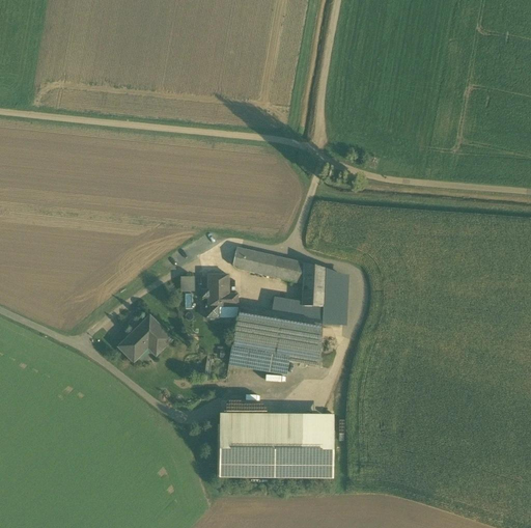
[(288,359),(320,364),(323,324),(325,267),(236,246),(232,264),(238,267),(303,282),(303,301),(302,315),(272,310),(239,305),(236,316),(231,345),(289,355),(288,359)]
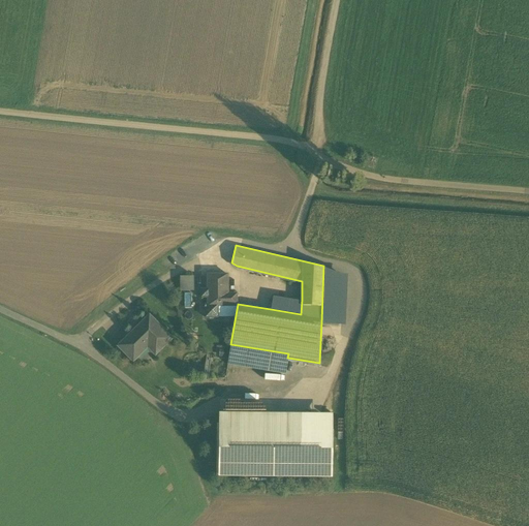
[(323,266),(321,322),(345,323),(347,273),(341,273),(323,266)]
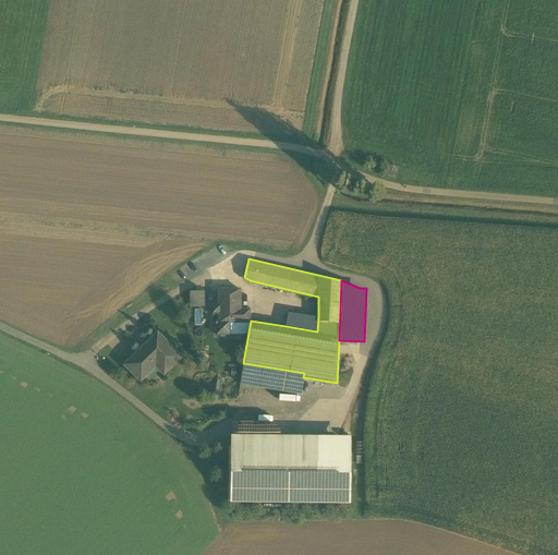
[(230,321),(250,321),(250,308),(241,308),(240,287),(218,288),(218,303),(216,303),(216,304),(215,304),(213,305),(213,308),(213,312),(219,312),(219,320),(216,320),(216,321),(216,322),(217,333),(230,333),(230,321)]
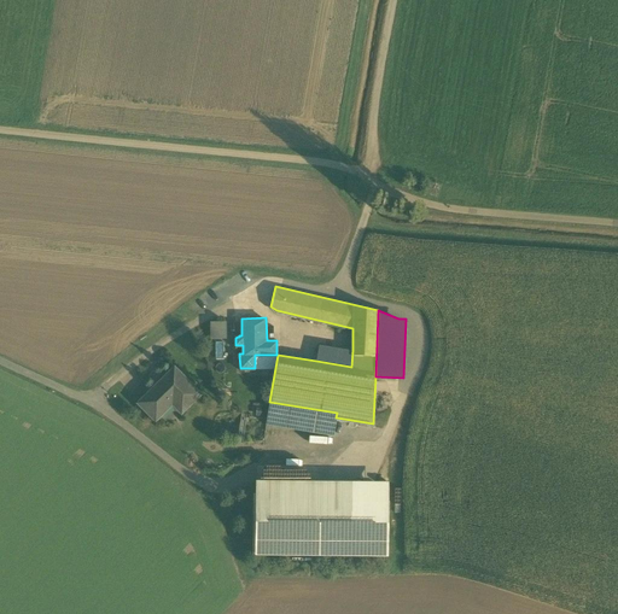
[(210,320),(210,337),(226,337),(226,320),(210,320)]
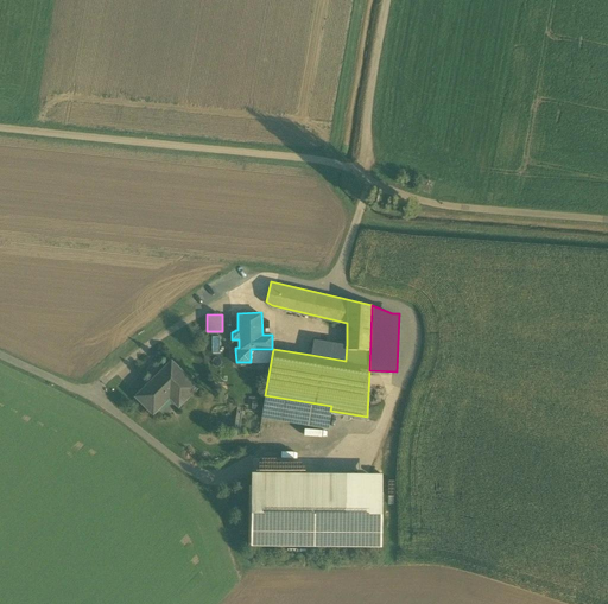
[(314,339),(311,355),(346,361),(347,344),(314,339)]
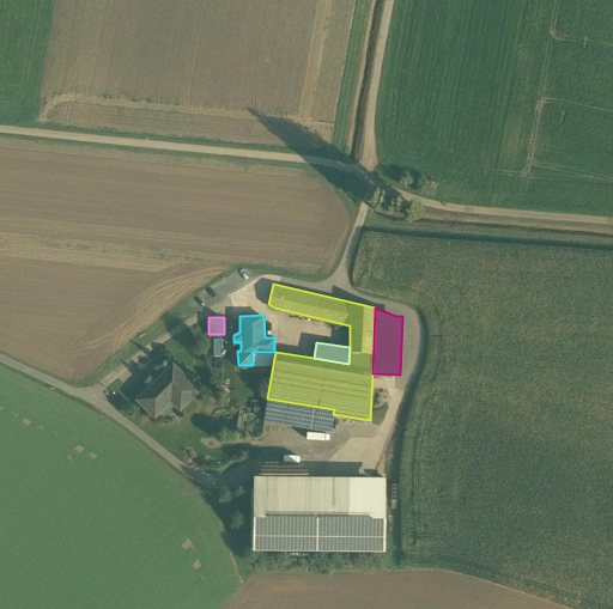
[(275,352),(274,352),(253,352),(253,365),(273,365),(275,352)]
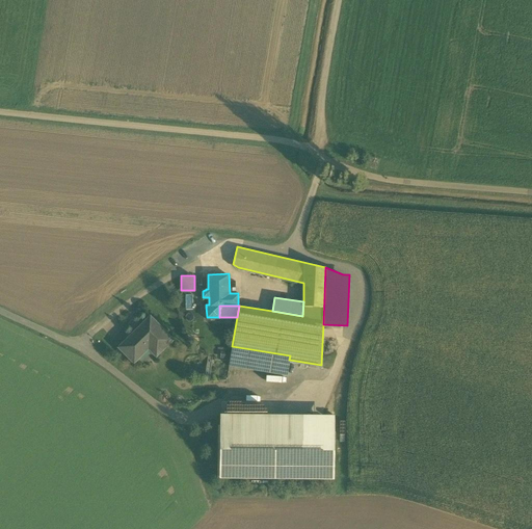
[(118,346),(134,362),(149,347),(151,344),(159,352),(171,340),(159,326),(160,325),(150,315),(118,346)]
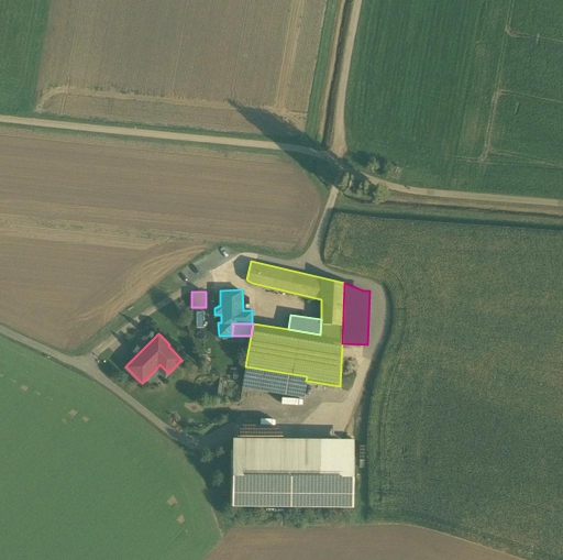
[(159,364),(157,368),(165,375),(168,373),(159,364)]
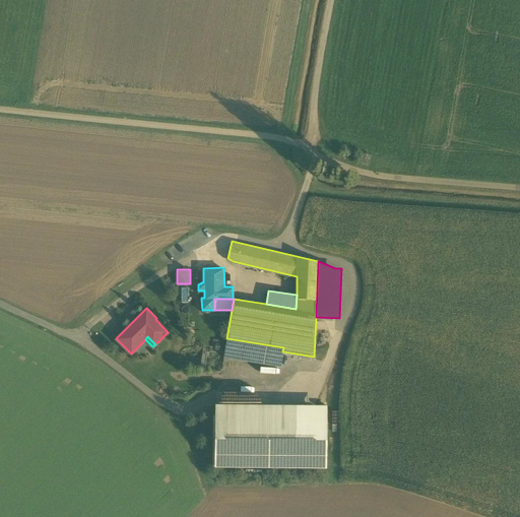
[(280,362),(282,351),(283,347),(226,338),(224,352),(280,362)]
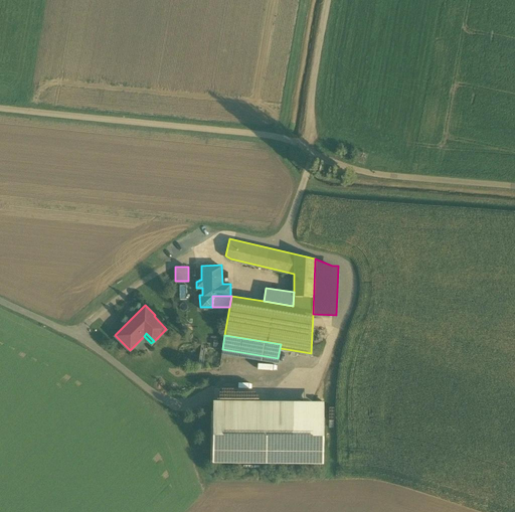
[(222,338),(214,337),(213,345),(222,346),(222,338)]
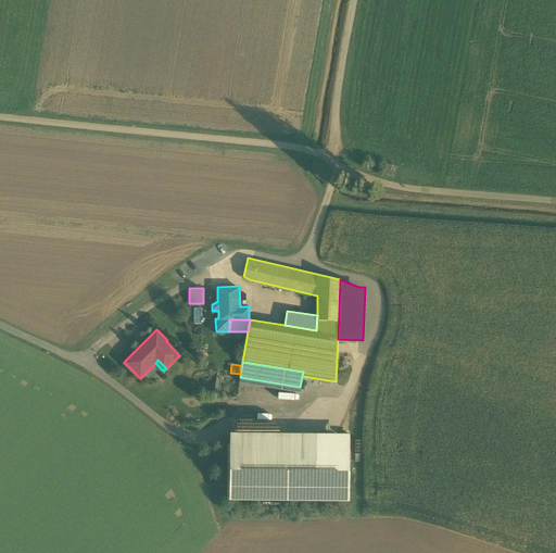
[(230,443),(349,444),(349,434),(230,432),(230,443)]
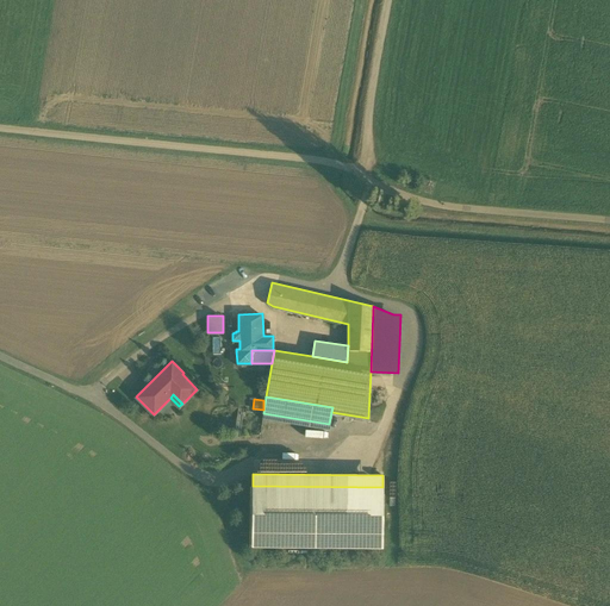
[(383,487),(253,486),(251,545),(381,548),(383,487)]
